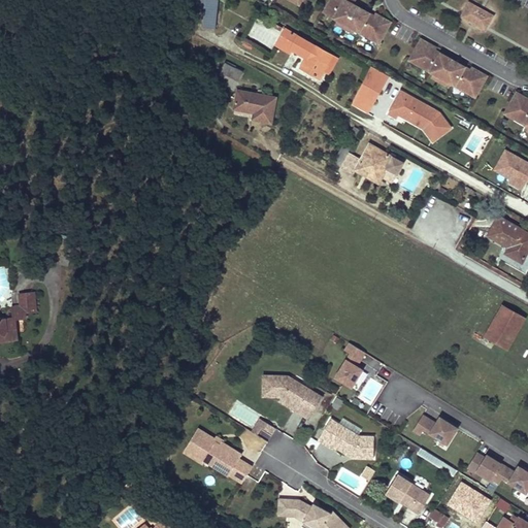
[(207,2),(207,0),(193,0),(193,8),(206,9),(207,2)]
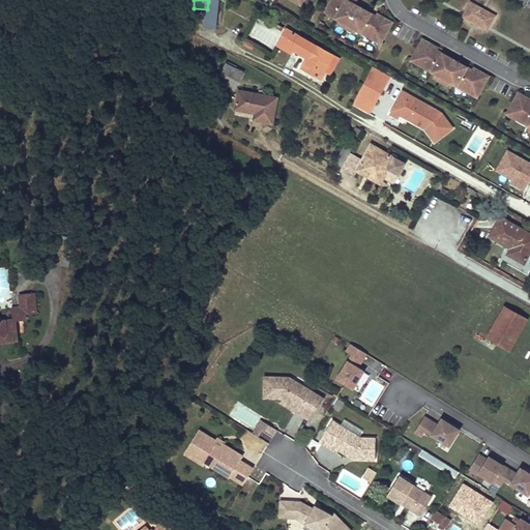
[(216,29),(219,0),(208,0),(208,2),(207,9),(205,27),(216,29)]
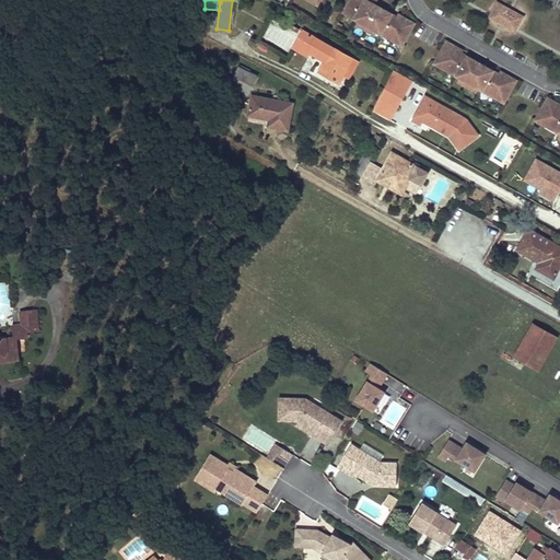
[(349,0),(343,12),(380,32),(382,30),(388,34),(387,36),(401,45),(412,25),(399,18),(398,20),(389,15),(388,18),(385,16),(386,13),(372,6),(368,3),(368,1),(369,0),(349,0)]
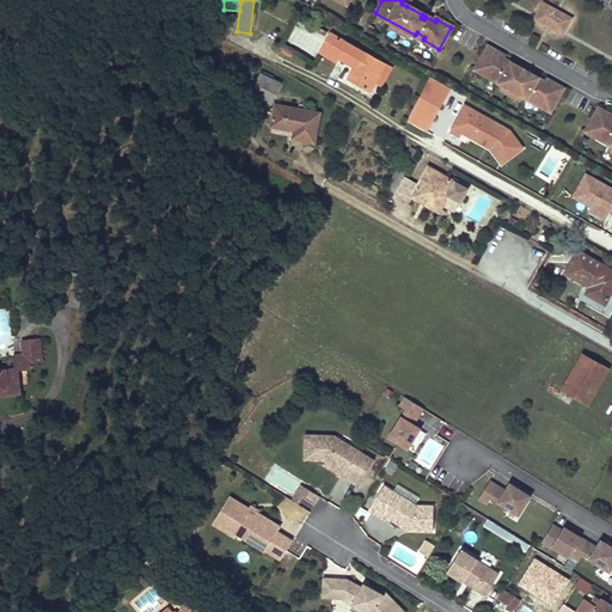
[(543,0),(542,0),(532,18),(564,36),(574,18),(543,0)]
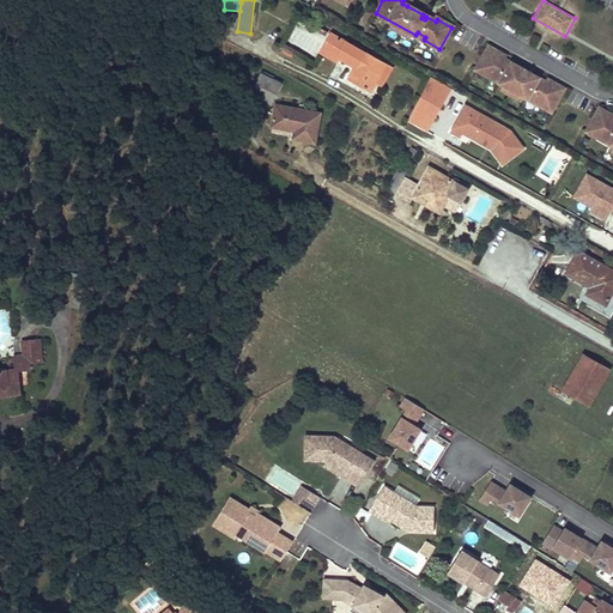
[(387,65),(332,34),(323,48),(339,58),(347,62),(347,64),(356,68),(350,78),(371,91),(376,83),(387,65)]
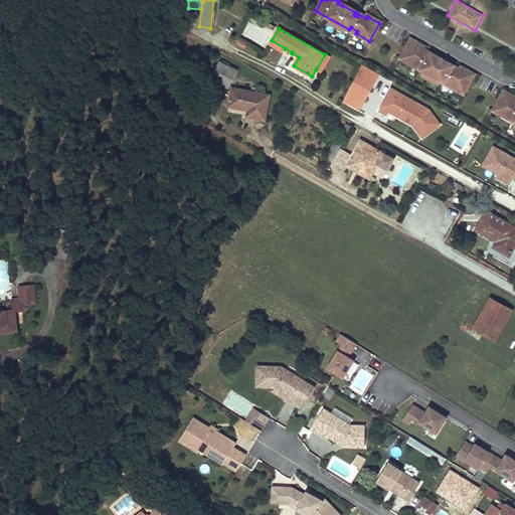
[(408,39),(398,57),(411,64),(412,62),(419,66),(418,68),(443,82),(445,79),(452,83),(450,87),(463,94),(473,76),(461,69),(460,71),(452,67),(453,64),(444,59),(443,62),(437,58),(438,56),(428,50),(427,53),(423,51),(419,48),(420,46),(408,39)]
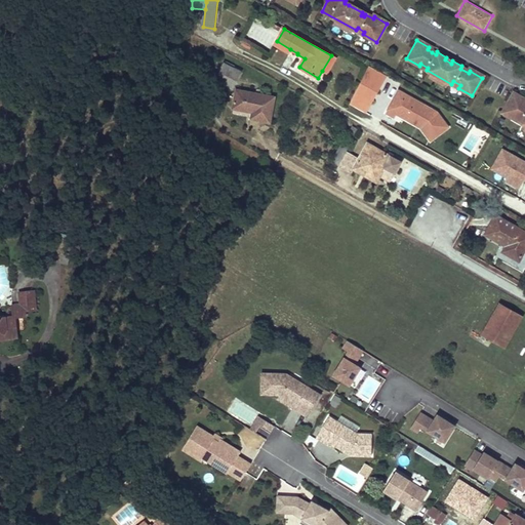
[(290,49),(277,41),(275,45),(288,52),(290,49)]
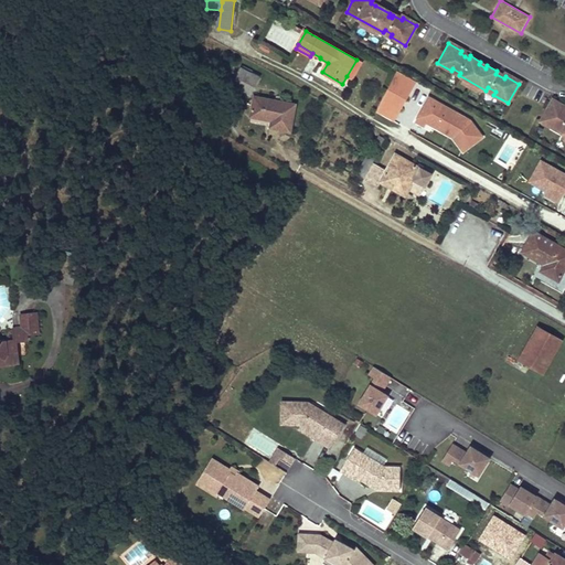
[(351,78),(361,63),(356,60),(347,76),(351,78)]
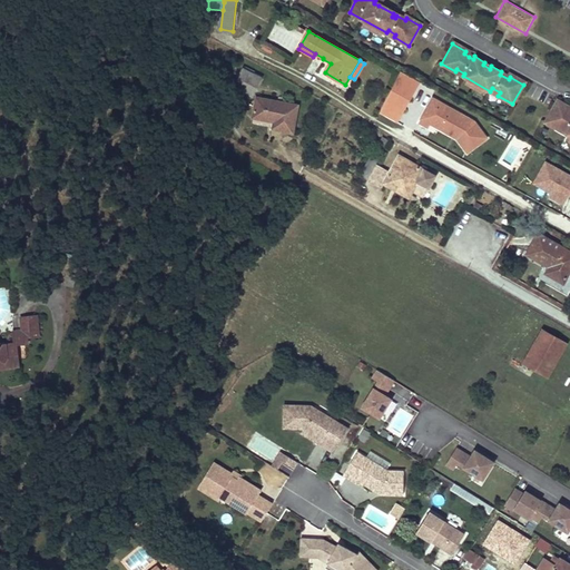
[(252,96),(261,78),(244,69),(235,87),(252,96)]
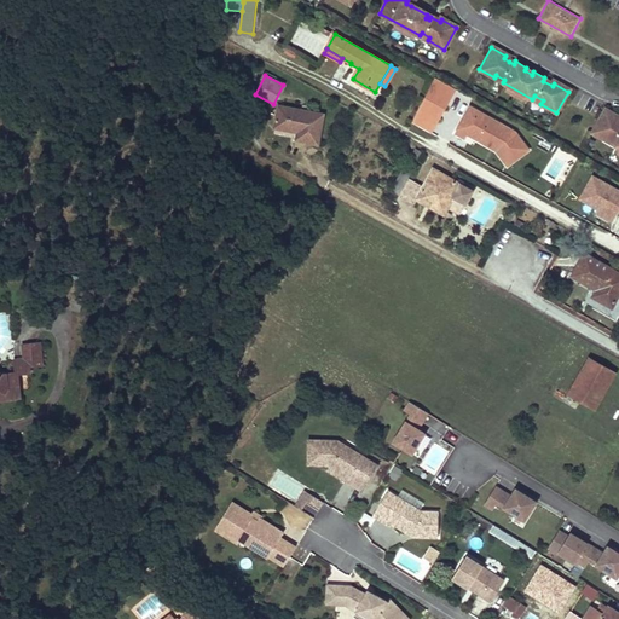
[(455,90),(434,77),(432,85),(451,96),(455,90)]
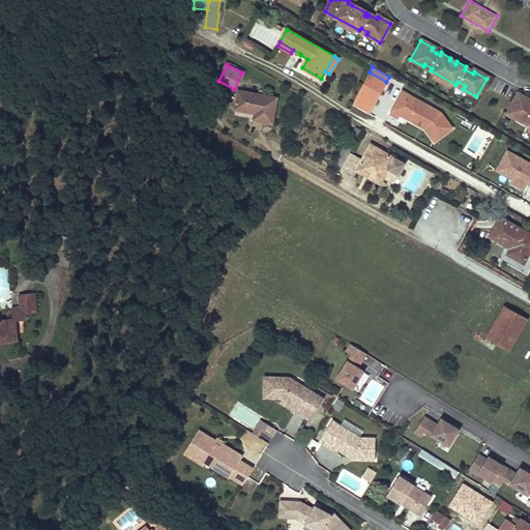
[(375,102),(386,82),(370,72),(354,104),(360,107),(365,97),(375,102)]
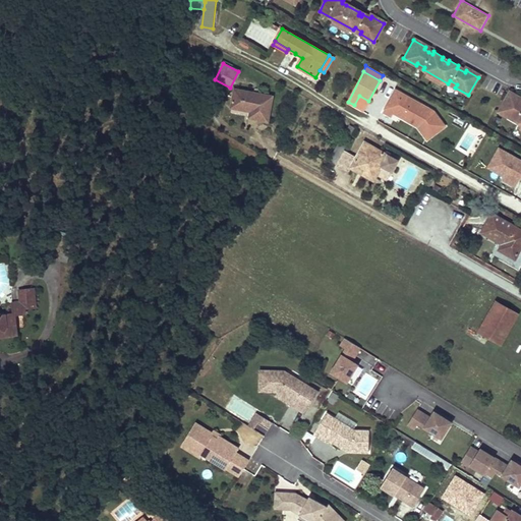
[(268,121),(272,97),(235,90),(231,107),(247,110),(248,109),(251,110),(250,111),(249,117),(268,121)]
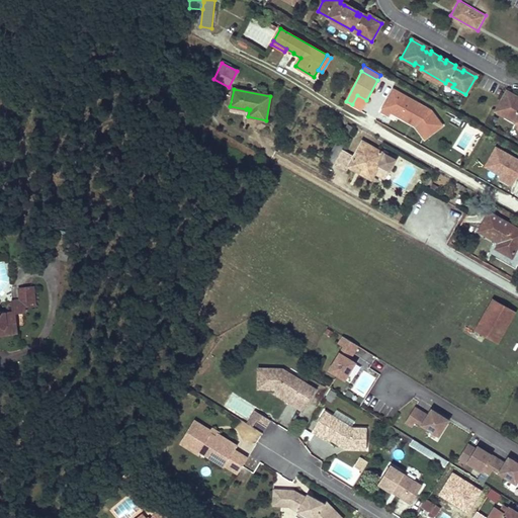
[(442,124),(431,110),(409,98),(408,101),(401,97),(402,94),(394,89),(383,107),(383,108),(392,112),(394,109),(401,113),(399,116),(409,122),(410,121),(414,123),(425,138),(442,124)]
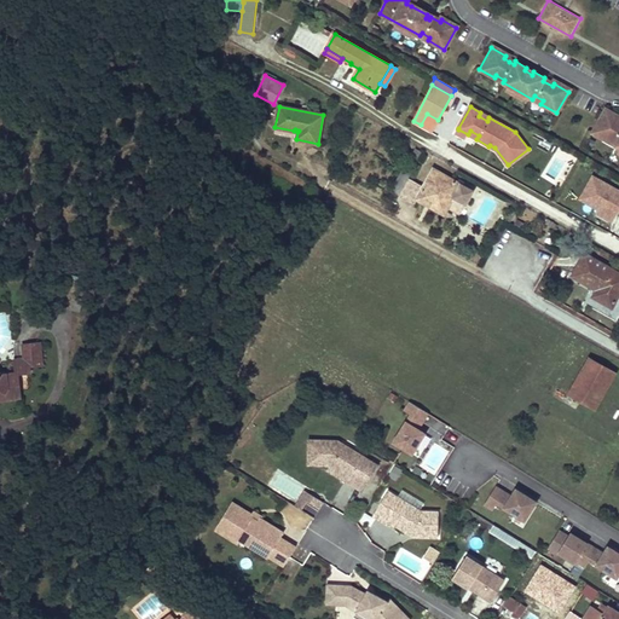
[(618,123),(617,122),(618,120),(603,111),(591,133),(607,142),(609,138),(618,143),(615,146),(618,148),(618,123)]
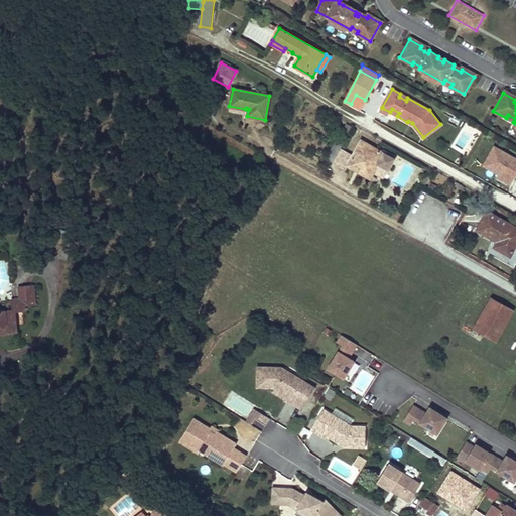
[(359,109),(365,100),(356,95),(351,104),(359,109)]
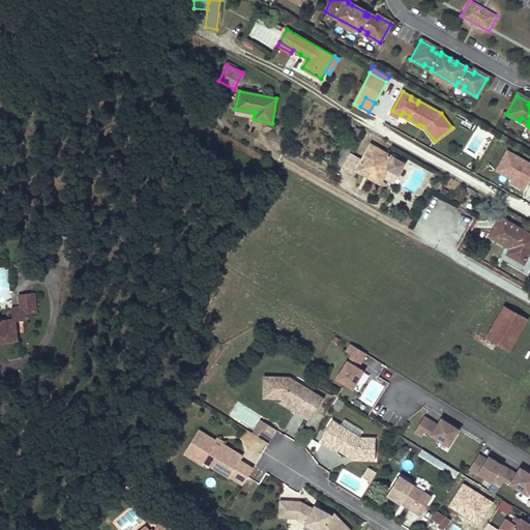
[(357,137),(361,130),(355,127),(352,134),(357,137)]
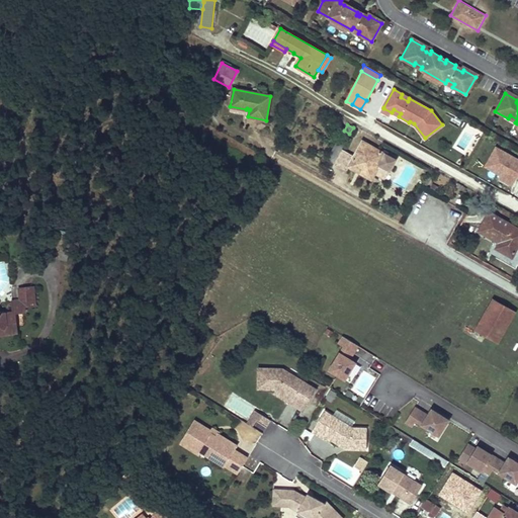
[(385,178),(398,156),(391,152),(389,156),(362,142),(354,156),(344,150),(335,166),(347,170),(349,167),(357,171),(358,168),(373,176),(375,173),(385,178)]
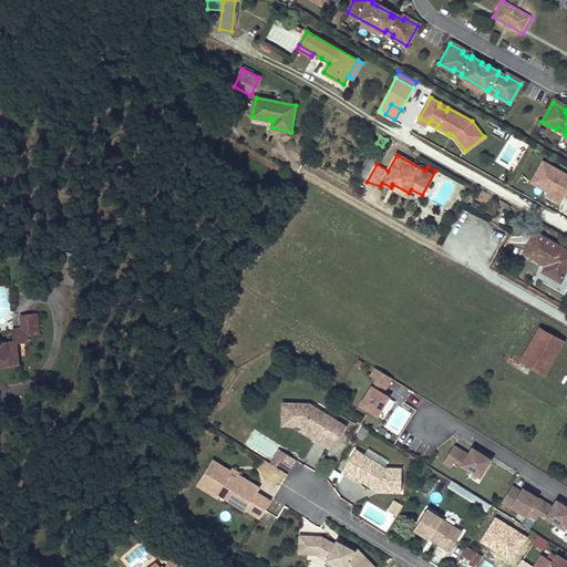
[(529,181),(562,198),(566,192),(566,188),(566,173),(542,160),(529,181)]
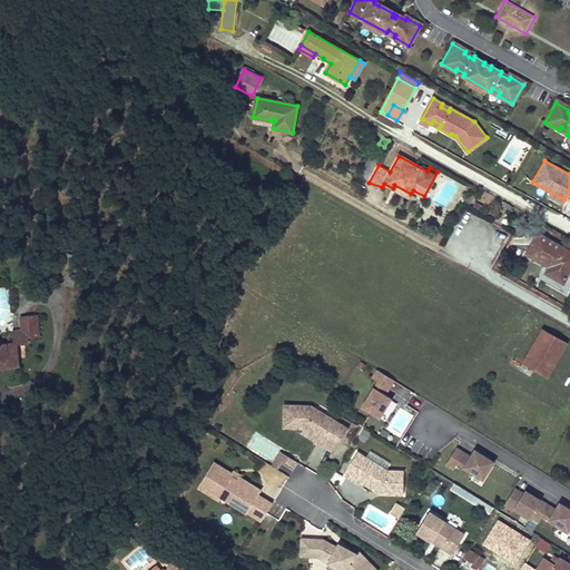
[(411,194),(394,185),(393,188),(409,197),(411,194)]
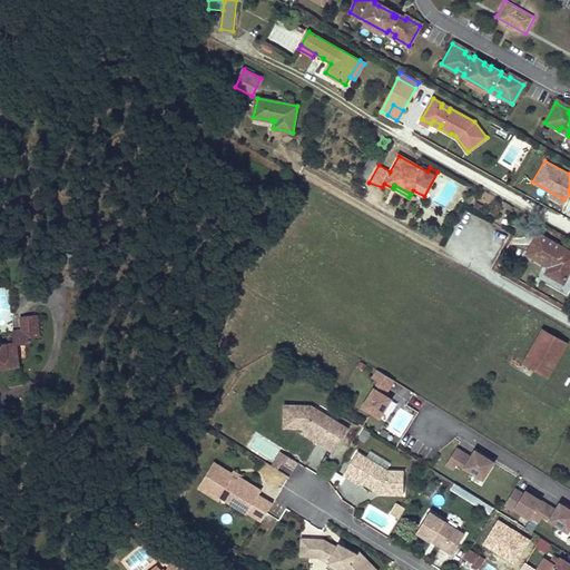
[(566,237),(553,229),(551,234),(563,241),(566,237)]
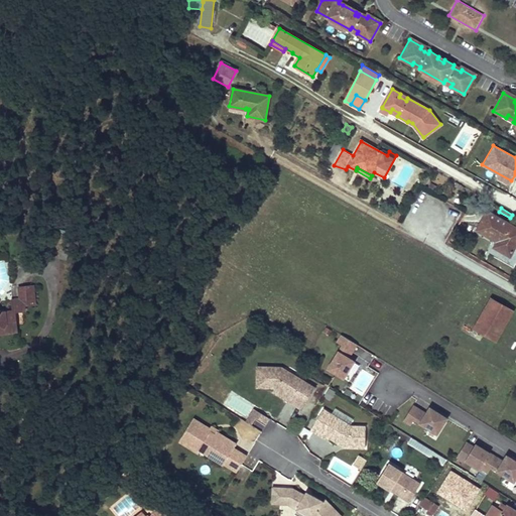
[(515,245),(515,227),(488,212),(477,230),(498,242),(495,247),(510,256),(515,245)]
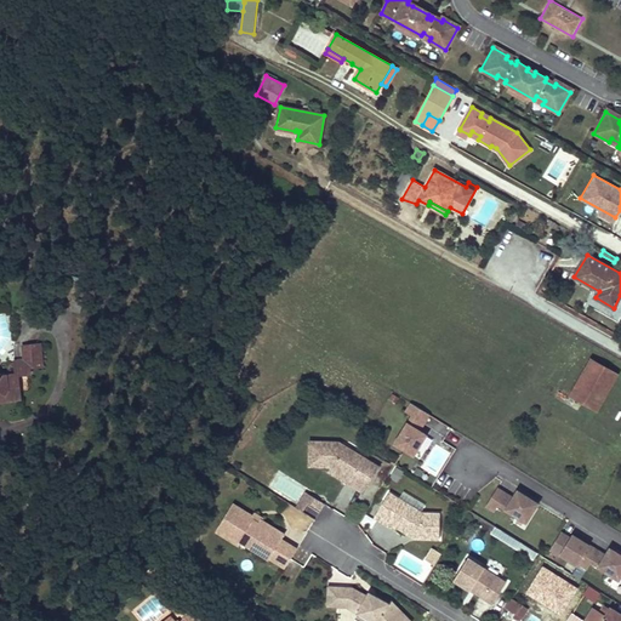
[(23,346),(24,360),(24,362),(28,364),(29,368),(41,366),(40,345),(23,346)]
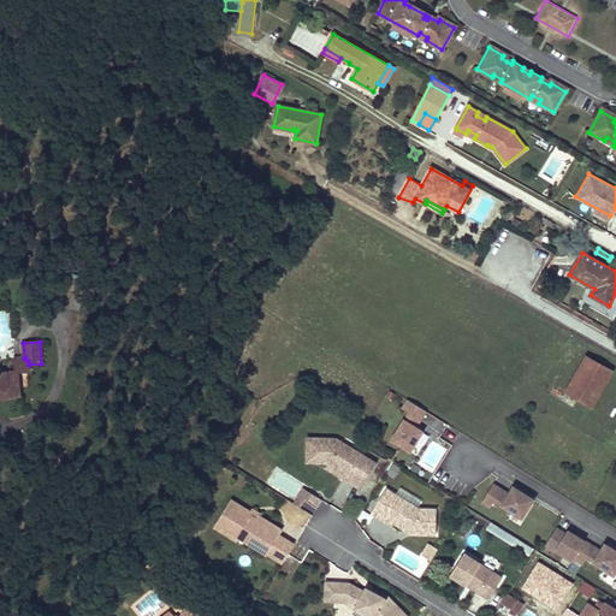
[(592,408),(614,371),(586,356),(564,392),(592,408)]
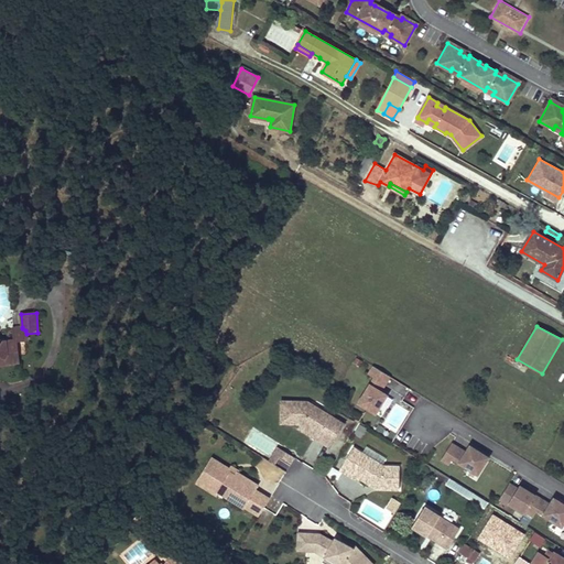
[(26,334),(25,331),(22,328),(22,327),(13,328),(14,340),(17,340),(28,339),(26,334)]
